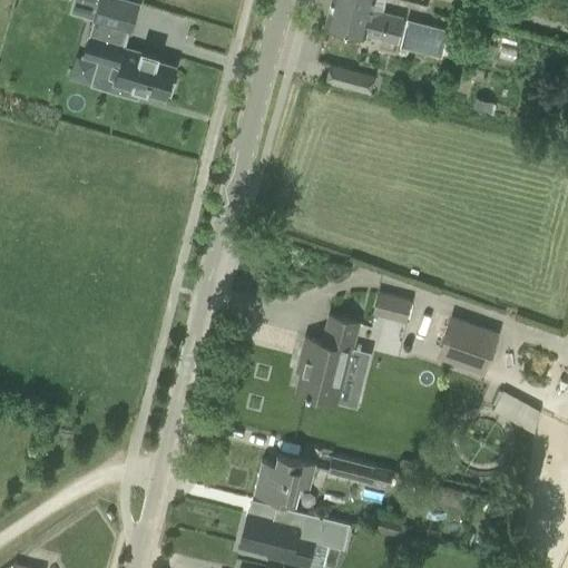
[(176,67),(158,61),(159,58),(144,54),(144,55),(120,48),(125,31),(133,33),(139,6),(118,0),(92,0),(91,5),(99,7),(85,58),(120,68),(114,91),(139,99),(142,91),(167,99),(168,95),(170,96),(170,98),(172,98),(176,81),(175,81),(174,84),(172,84),(176,67)]
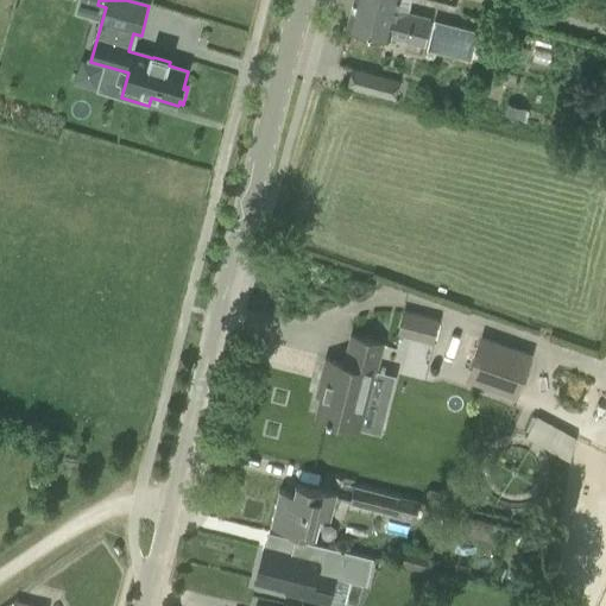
[(411,0),(355,0),(348,29),(372,35),(390,39),(390,38),(425,46),(431,23),(408,17),(411,0)]
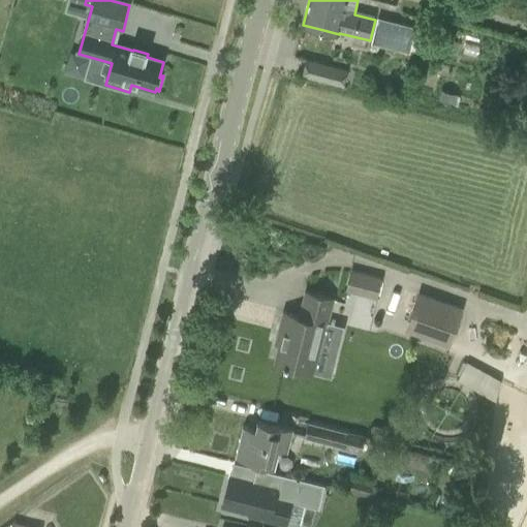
[(378,21),(372,47),(410,56),(416,31),(378,21)]
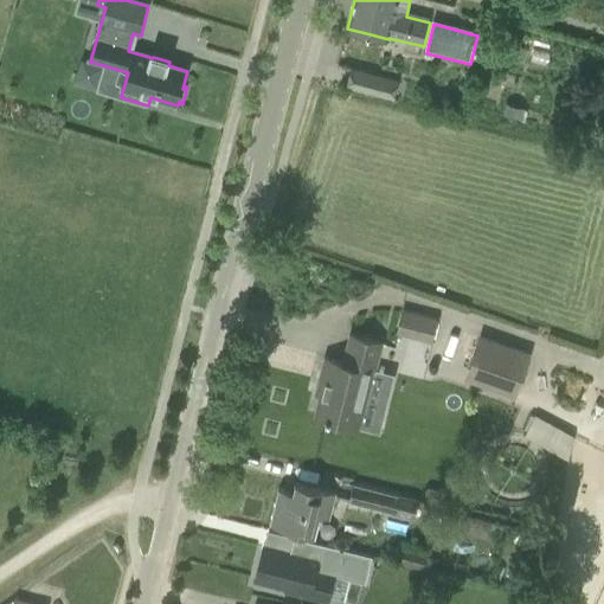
[(392,101),(397,82),(351,70),(346,89),(392,101)]
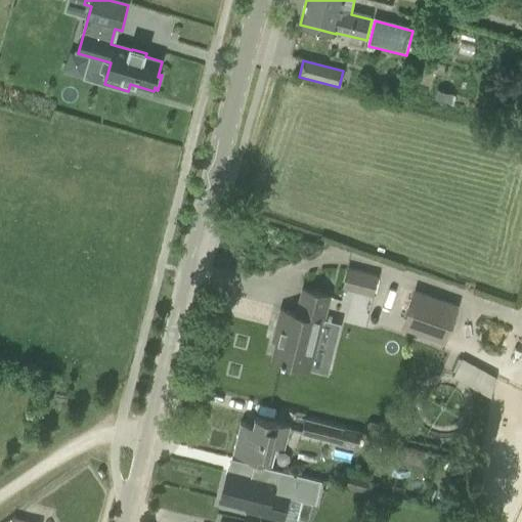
[(440,91),(438,100),(452,104),(454,95),(440,91)]
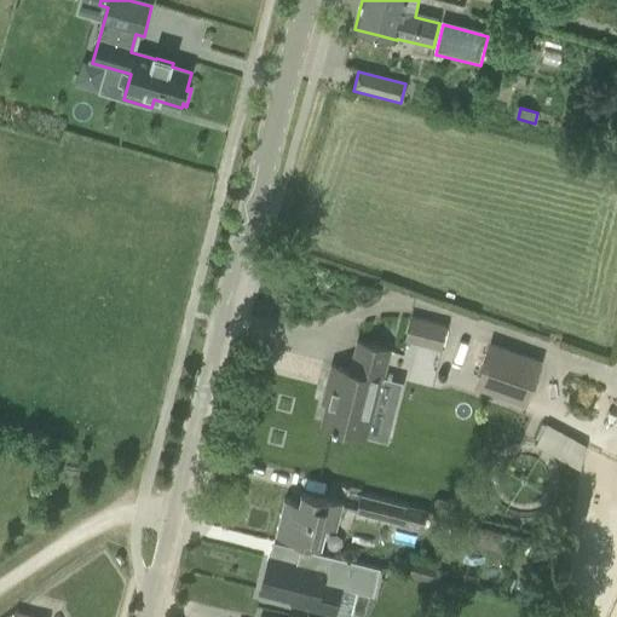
[(405,342),(443,352),(449,328),(413,318),(405,342)]
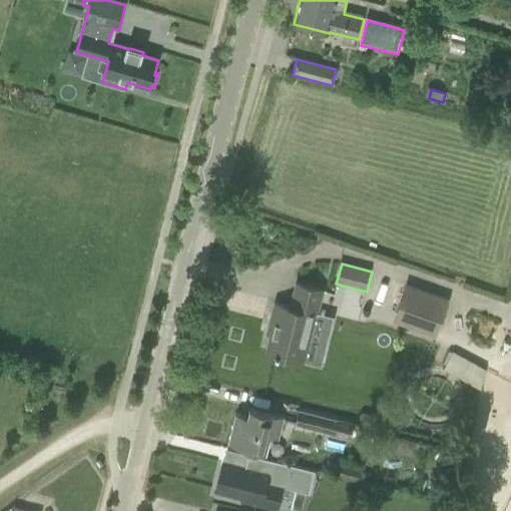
[(276,325),(269,353),(276,354),(276,356),(280,357),(281,356),(305,362),(322,292),(318,291),(298,286),(292,309),(277,305),(272,324),(276,325)]
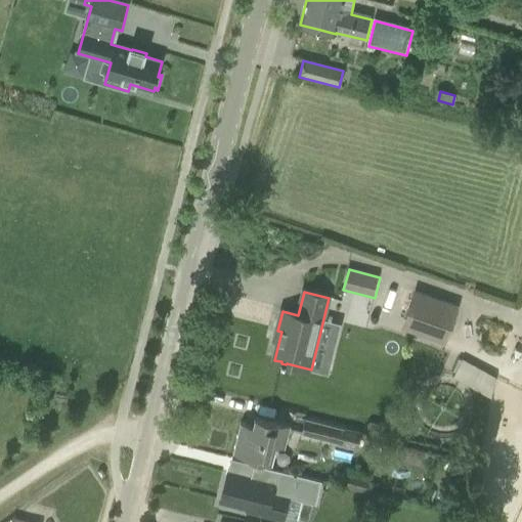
[(415,292),(402,325),(444,341),(457,306),(415,292)]
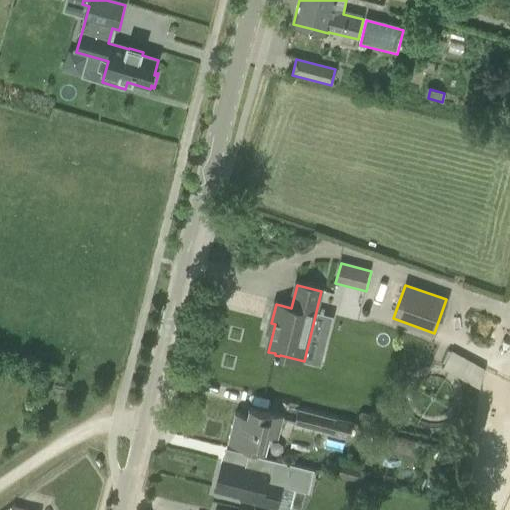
[(228,444),(266,453),(270,436),(279,439),(285,417),(250,408),(248,417),(236,414),(228,444)]
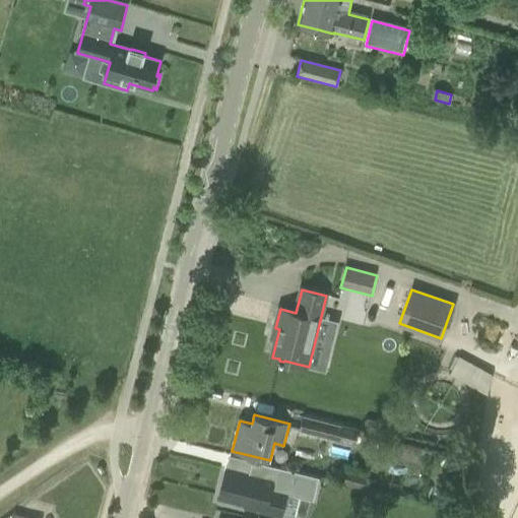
[(368,418),(366,426),(395,434),(398,422),(379,415),(377,421),(368,418)]
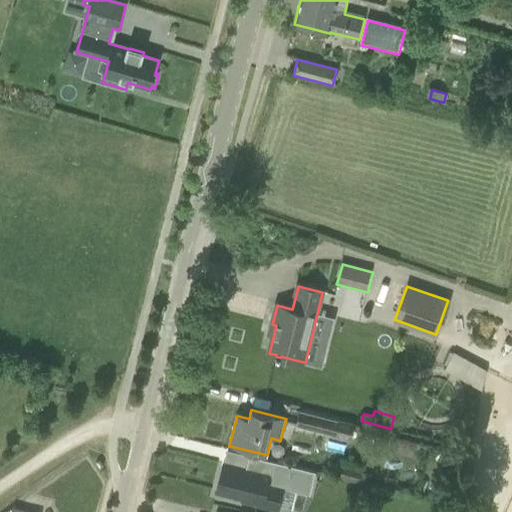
[(296,427),(349,441),(353,426),(300,412),(296,427)]
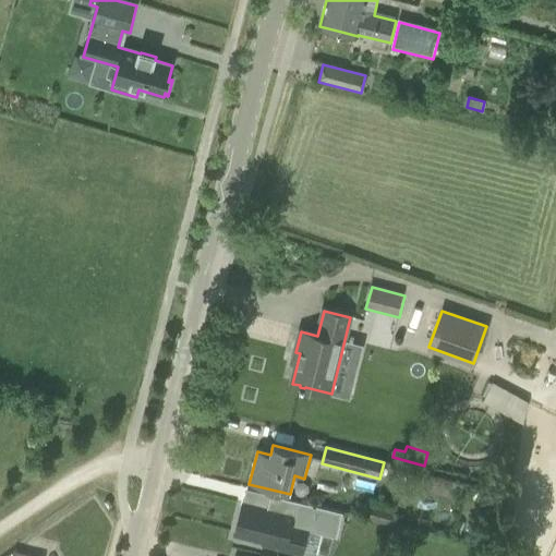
[(232,534),(262,542),(261,545),(281,551),(288,524),(334,536),(340,514),(267,495),(264,508),(256,506),(255,512),(239,508),(232,534)]
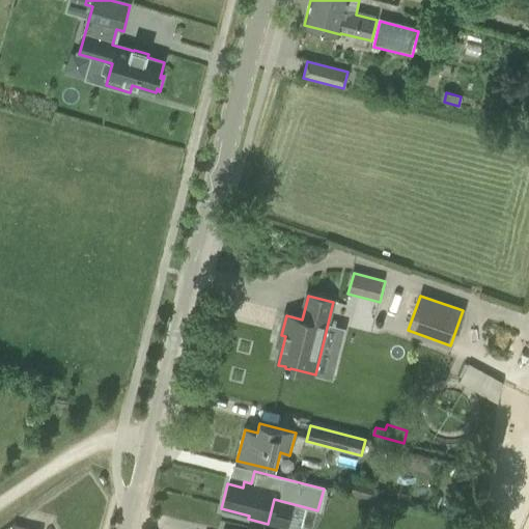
[(355,484),(353,496),(371,499),(373,489),(355,484)]
